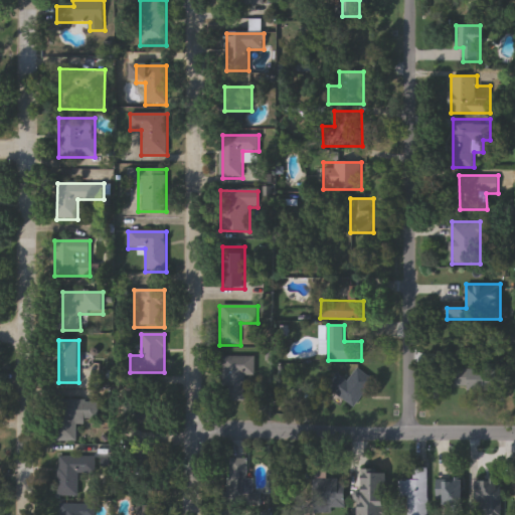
[(254,358),(254,378),(246,378),(246,402),(222,402),(222,358),(254,358)]
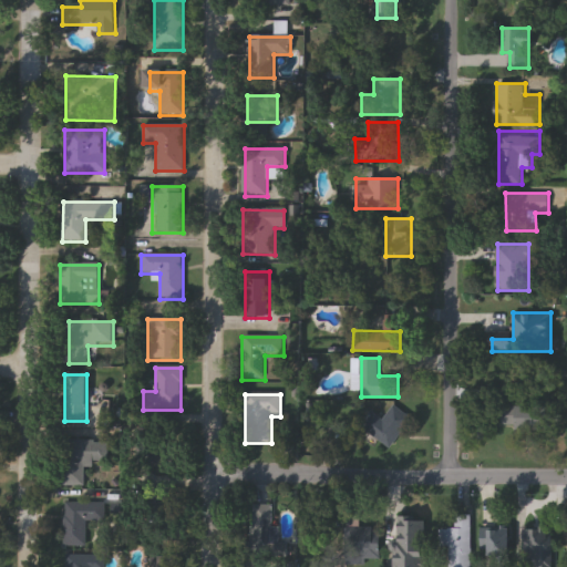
[(325,405),(325,420),(349,420),(349,405),(325,405)]
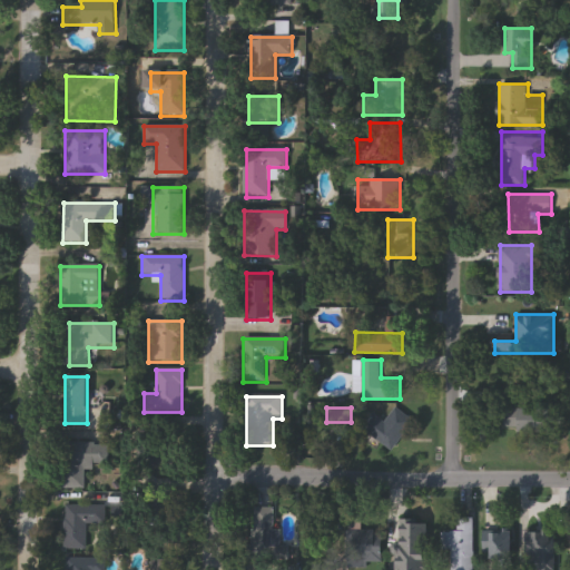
[(385,422),(396,408),(414,420),(393,450),(362,429),(373,413),(385,422)]
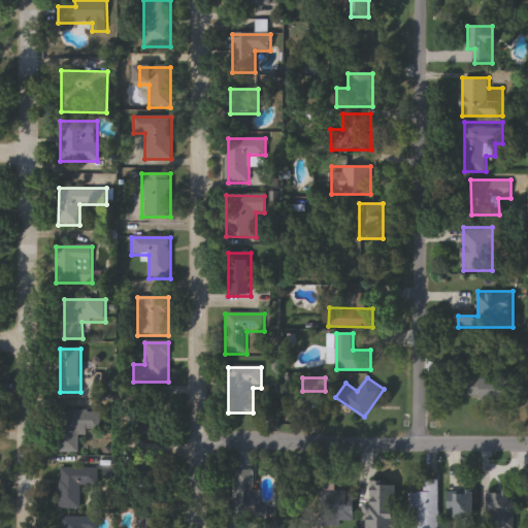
[(482,404),(482,396),(468,396),(468,378),(513,378),(513,404),(482,404)]
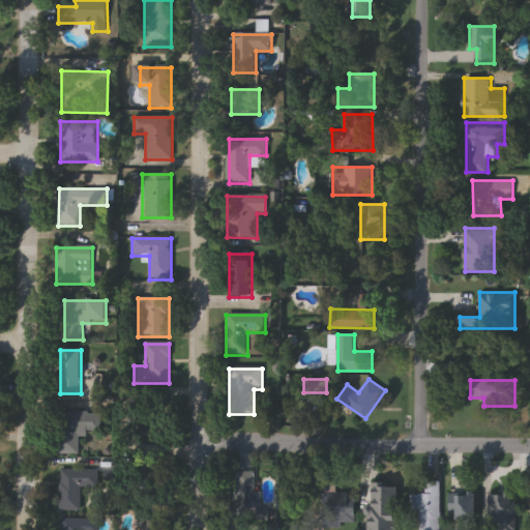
[(56,454),(56,413),(100,413),(99,437),(79,437),(79,454),(56,454)]
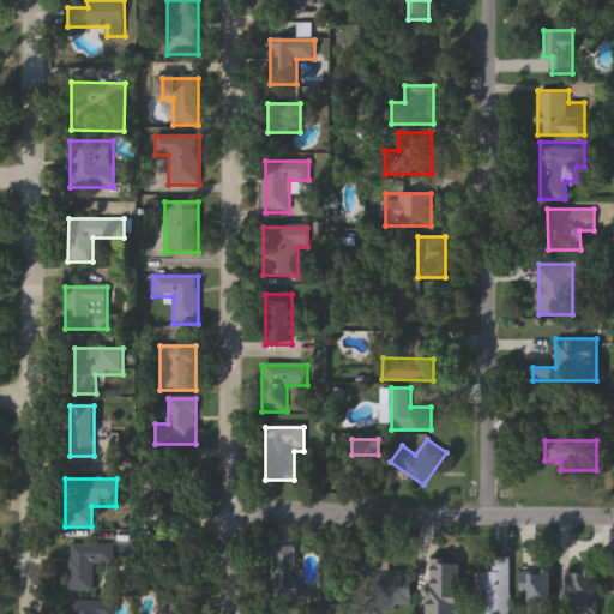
[(190,535),(166,539),(162,516),(186,512),(190,535)]
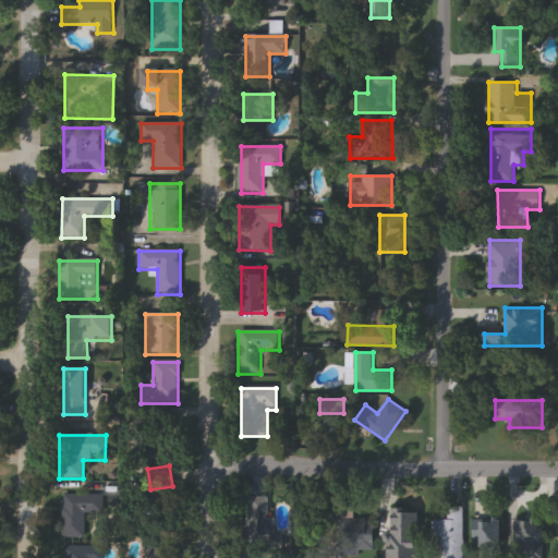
[(62,538),(62,495),(105,495),(105,514),(85,514),(85,538),(62,538)]
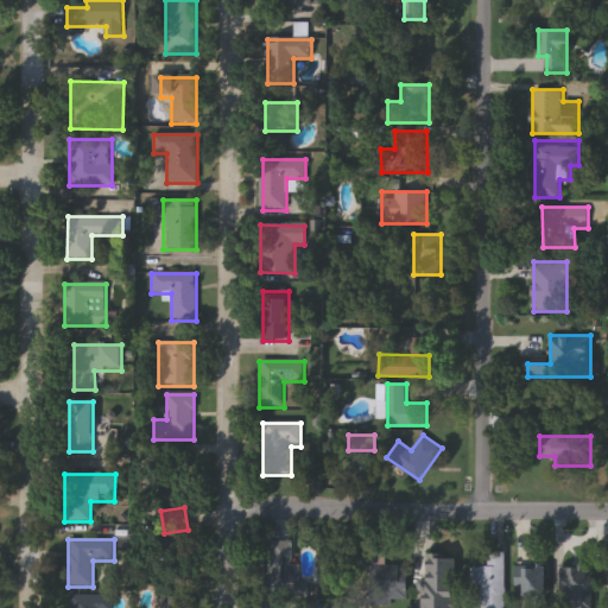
[(292,543),(292,565),(297,565),(297,594),(271,594),(271,543),(292,543)]
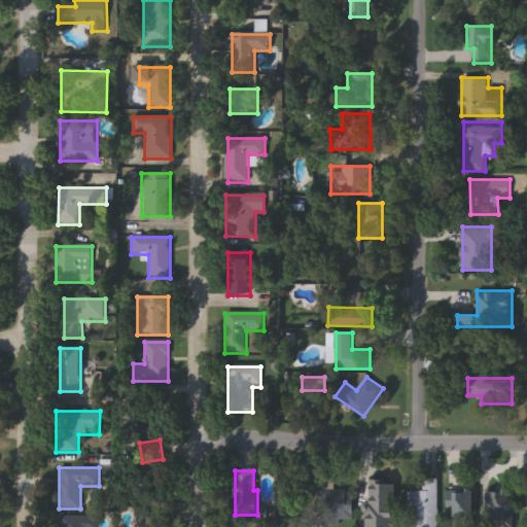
[(437,526),(417,526),(417,511),(410,511),(410,491),(424,491),(424,479),(437,479),(437,526)]
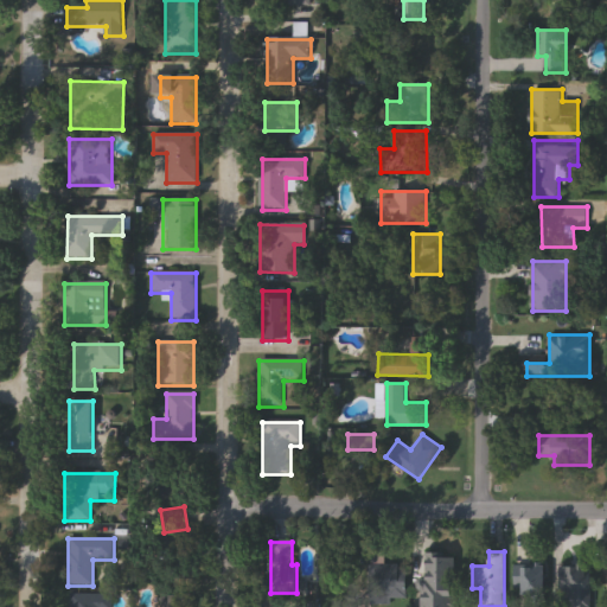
[(422,606),(422,554),(457,554),(457,606),(422,606)]
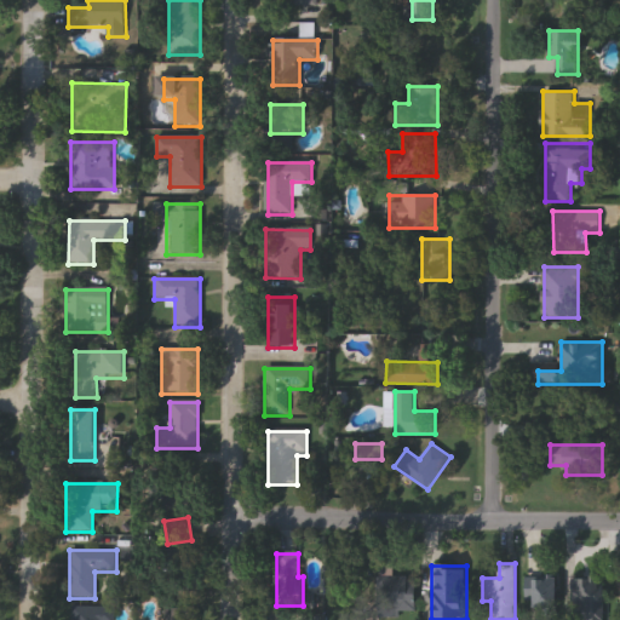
[(609,581),(602,618),(570,612),(579,574),(609,581)]
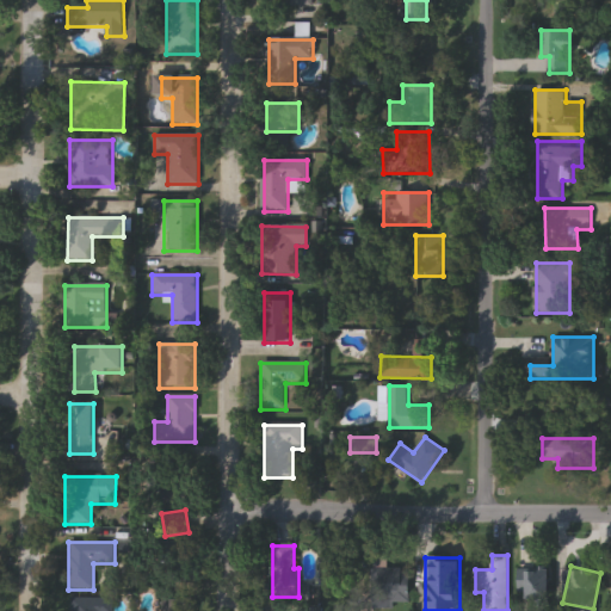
[(408,568),(408,602),(374,602),(374,568),(408,568)]
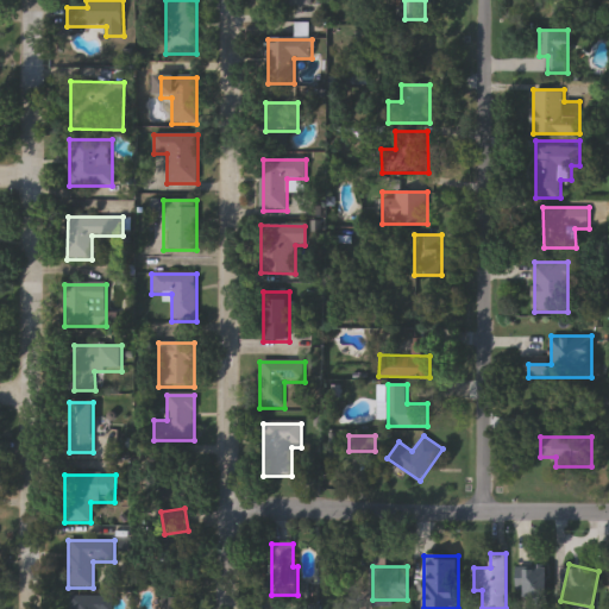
[(519,566),(548,566),(548,602),(528,602),(528,591),(519,591),(519,566)]
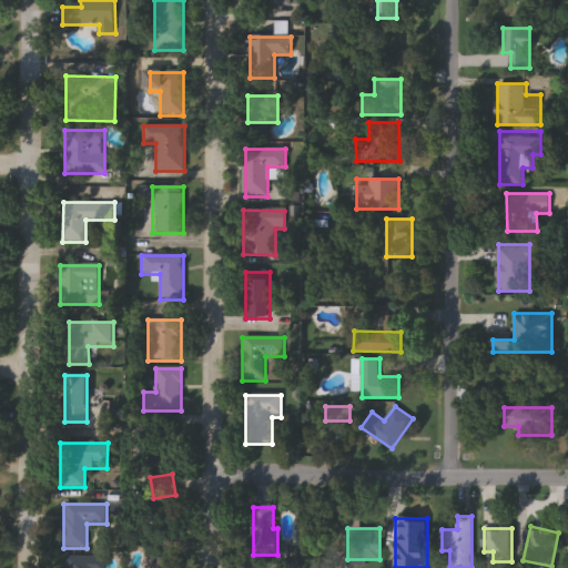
[(67,567),(67,556),(105,556),(105,567),(67,567)]
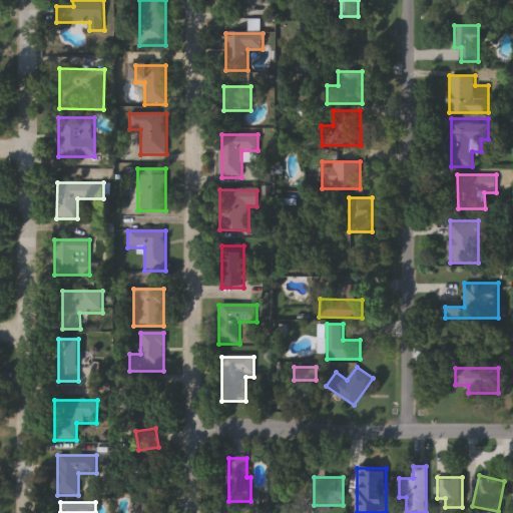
[(163,504),(163,512),(135,512),(135,504),(163,504)]
